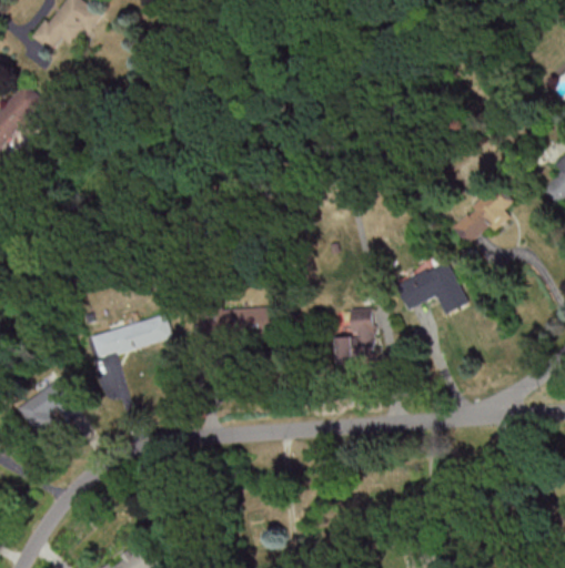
[(61,0),(34,39),(52,51),(61,38),(77,49),(102,12),(83,0),(61,0)]
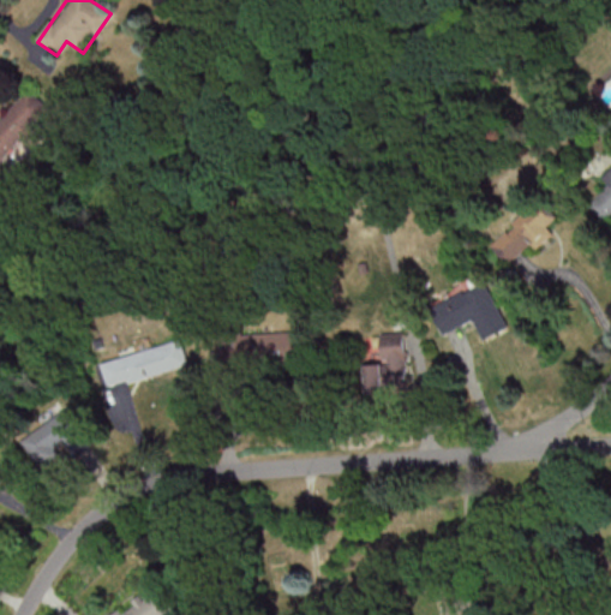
[(0,160),(19,139),(30,149),(43,135),(33,125),(48,107),(25,87),(0,114),(0,160)]
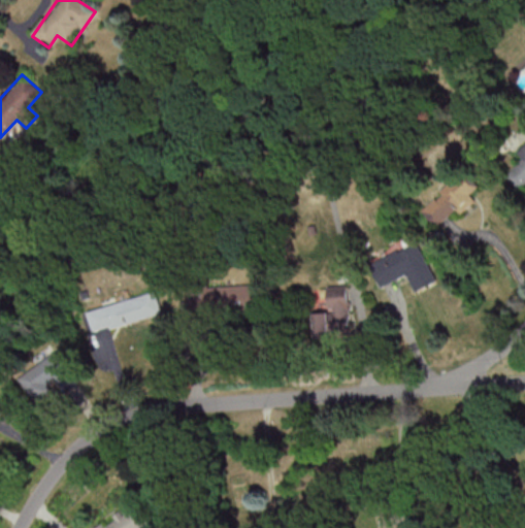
[(524,183),(524,142),(516,153),(521,159),(503,176),(517,191),(524,183)]
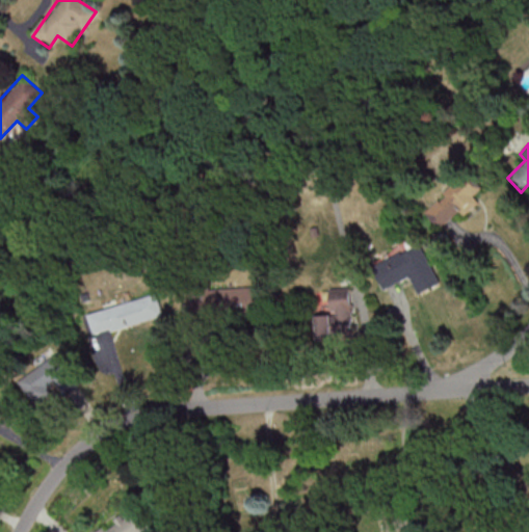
[(457,211),(461,215),(477,202),(472,195),(480,189),(466,173),(422,211),(438,229),(457,211)]
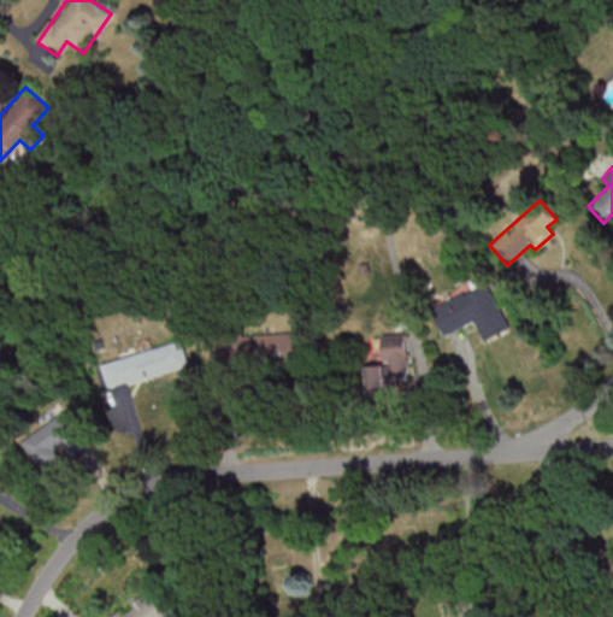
[(482,340),(507,329),(485,282),(428,309),(441,336),(473,321),(482,340)]
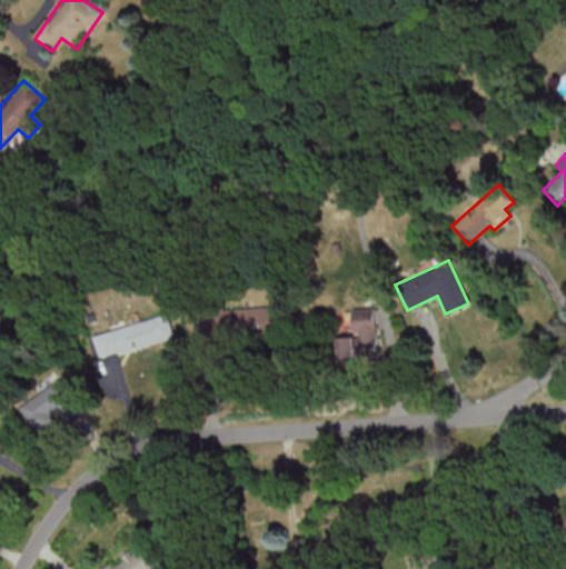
[(207,309),(207,332),(272,331),(272,308),(207,309)]
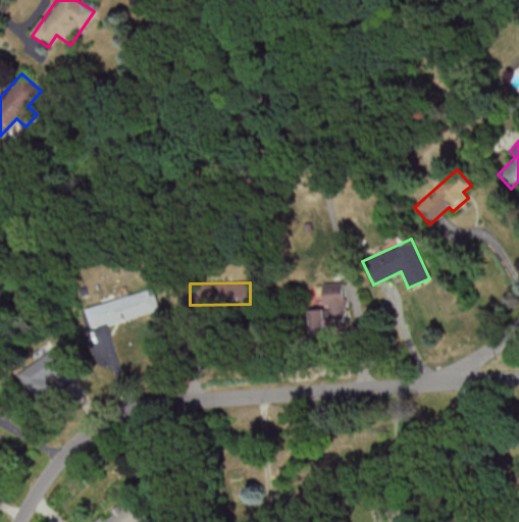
[(308,309),(309,335),(324,334),(324,328),(344,327),(342,282),(320,283),(321,309),(308,309)]
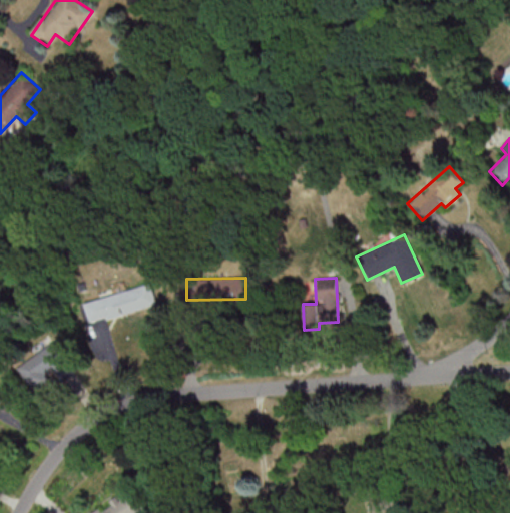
[(83,301),(89,323),(155,306),(150,284),(83,301)]
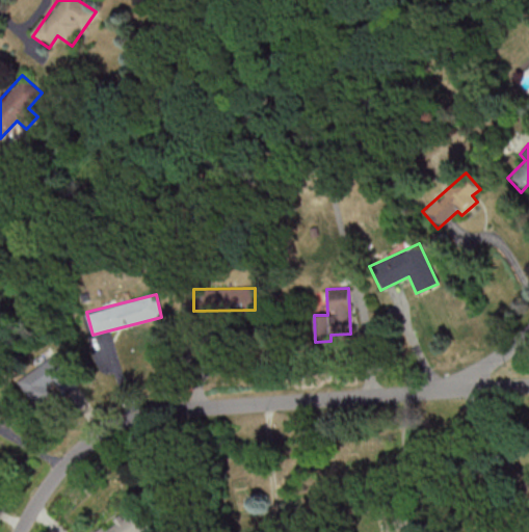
[(37,399),(53,384),(61,394),(77,379),(53,353),(21,382),(37,399)]
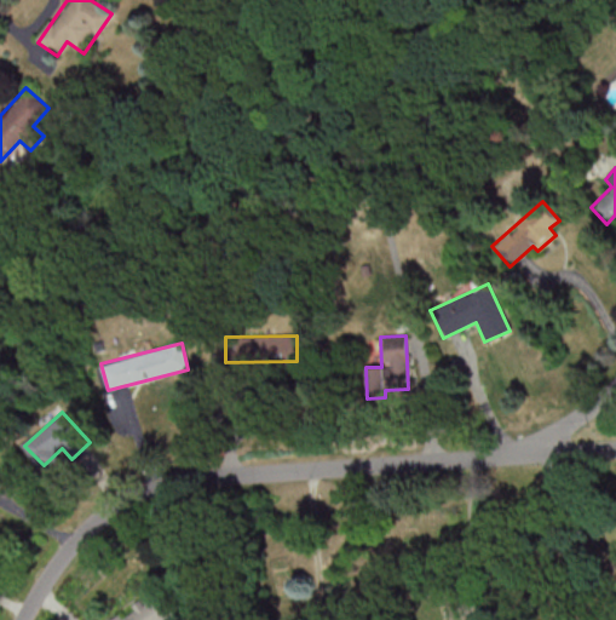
[(163,619),(170,616),(153,591),(109,619),(163,619)]
